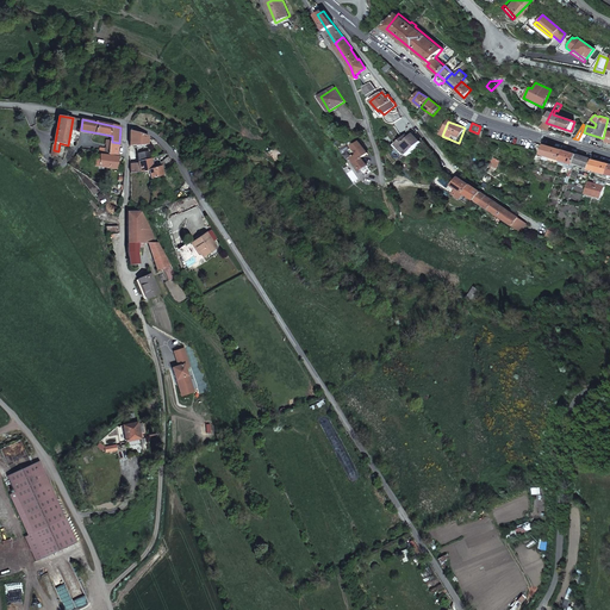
[(138,162),(150,159),(148,150),(147,136),(130,130),(130,145),(136,147),(138,162)]
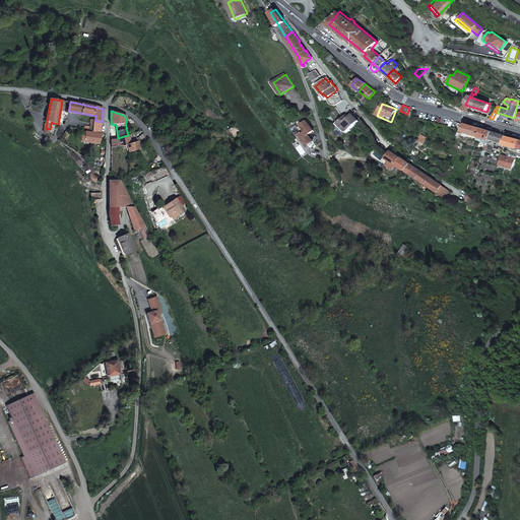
[(348,134),(361,122),(353,115),(350,118),(348,116),(339,125),(348,134)]
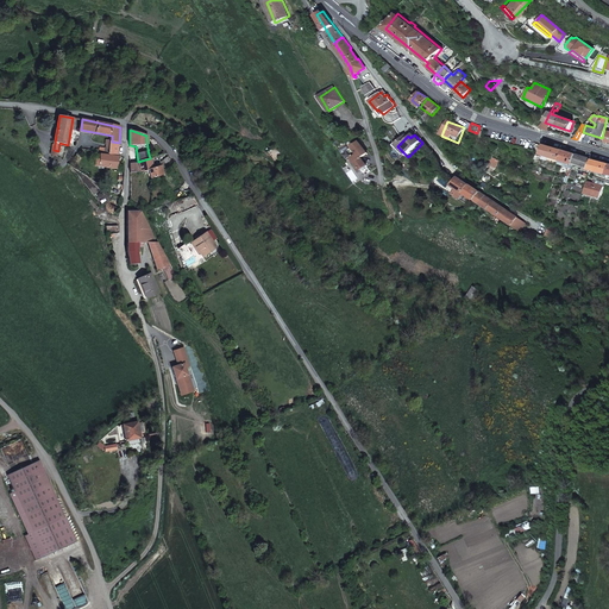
[(353,155),(363,167),(370,162),(363,155),(370,149),(360,138),(353,143),(359,150),(353,155)]
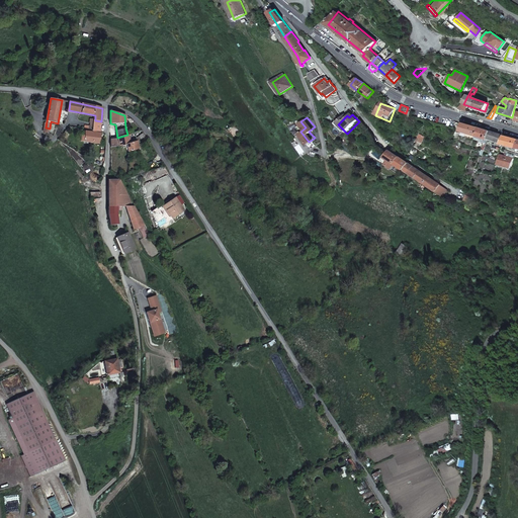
[(101,121),(95,120),(95,123),(94,133),(88,132),(87,134),(85,134),(84,143),(100,144),(101,135),(101,121)]
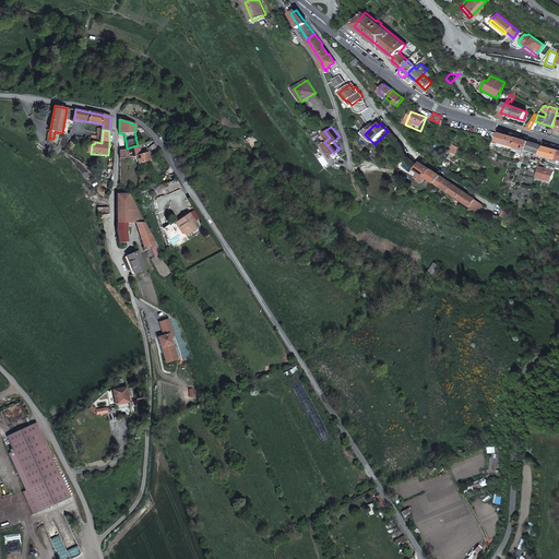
[(93,138),(93,141),(95,142),(102,143),(103,133),(98,133),(97,138),(93,138)]
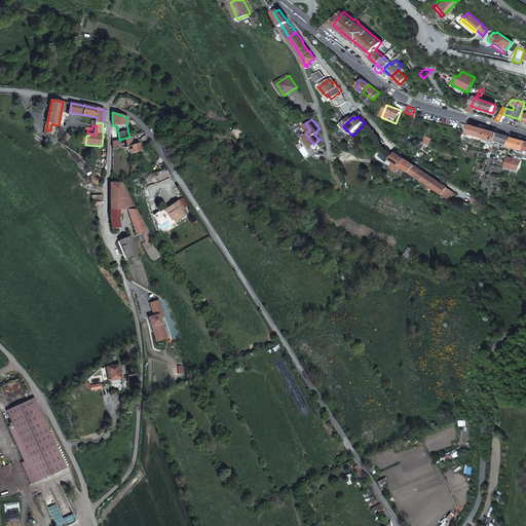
[(483,139),(486,129),(471,125),(467,134),(483,139)]
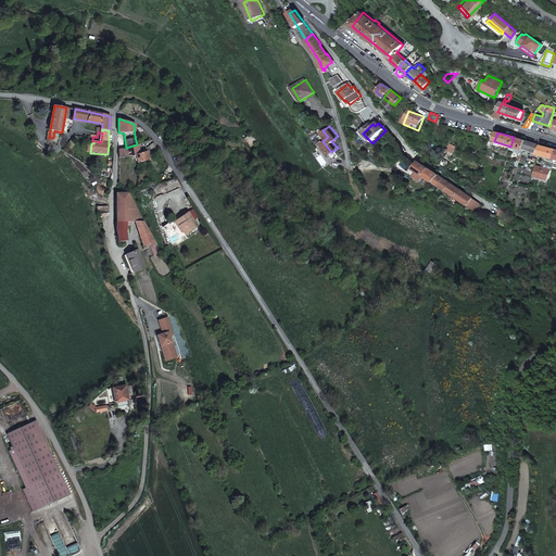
[(523,149),(527,141),(514,137),(510,147),(509,151),(514,152),(515,148),(523,150),(523,149)]
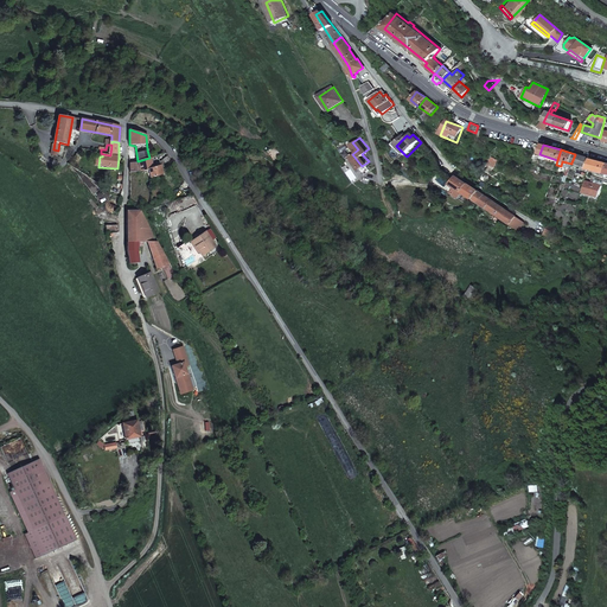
[(588,167),(590,159),(575,154),(572,163),(588,167)]
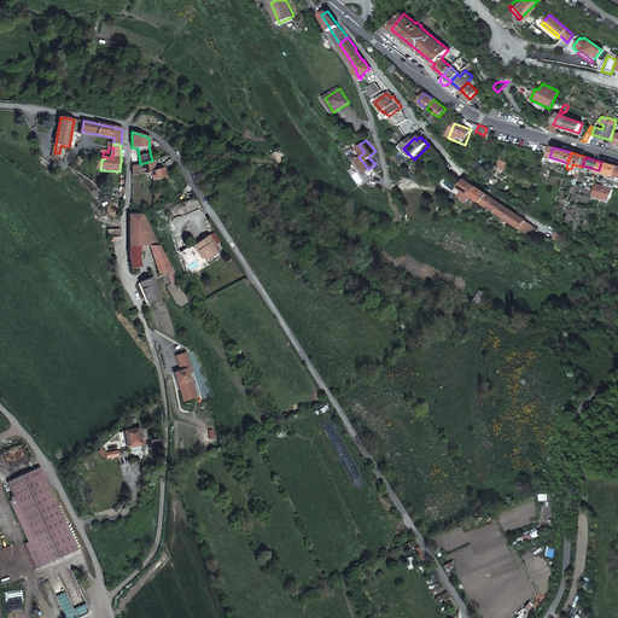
[(161,172),(163,172),(175,167),(173,163),(161,167),(162,168),(156,170),(152,161),(140,164),(140,167),(141,174),(151,172),(156,172),(158,179),(162,178),(161,172)]
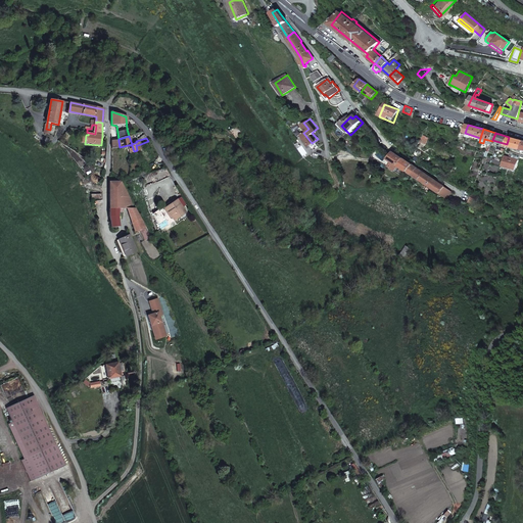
[(521,150),(522,143),(522,140),(509,137),(507,144),(507,146),(521,150)]
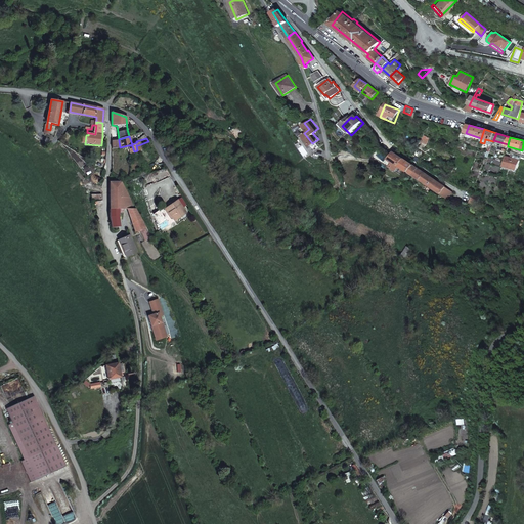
[(322,144),(318,139),(312,143),(316,148),(322,144)]
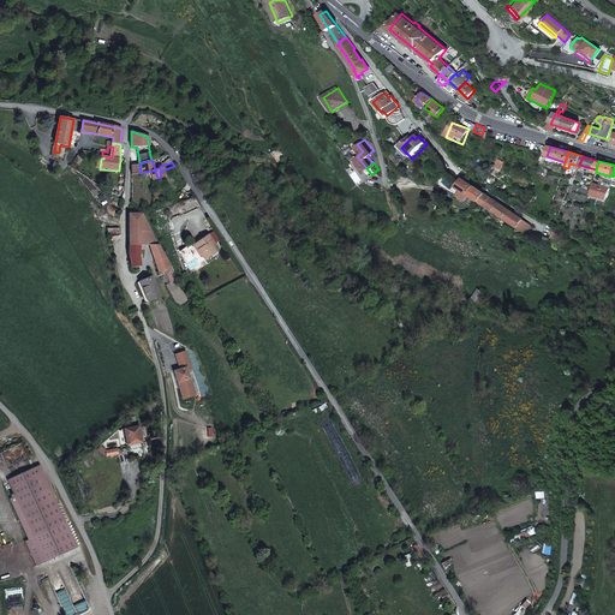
[(459,165),(458,166),(460,169),(463,172),(464,173),(467,175),(469,174),(459,165)]
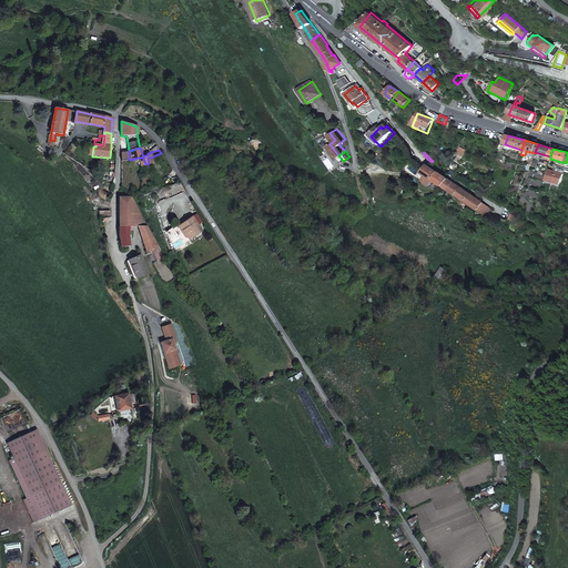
[(151,165),(150,158),(148,158),(149,163),(145,164),(143,158),(139,158),(140,168),(151,165)]
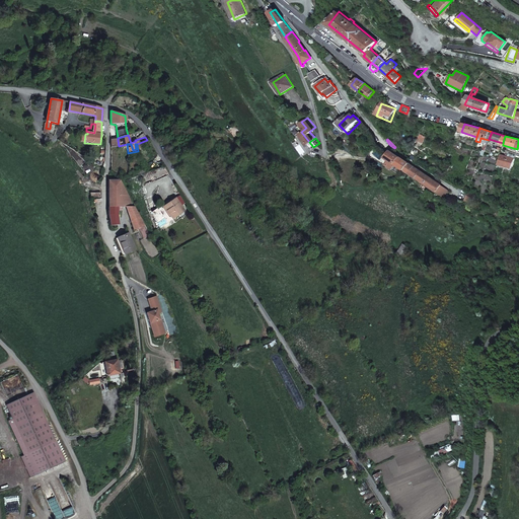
[(410,174),(415,166),(390,150),(384,158),(410,174)]
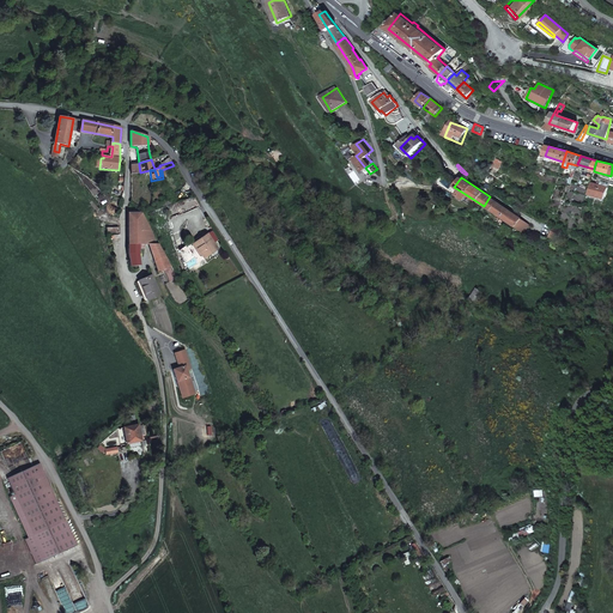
[(589,193),(605,198),(607,188),(593,184),(589,193)]
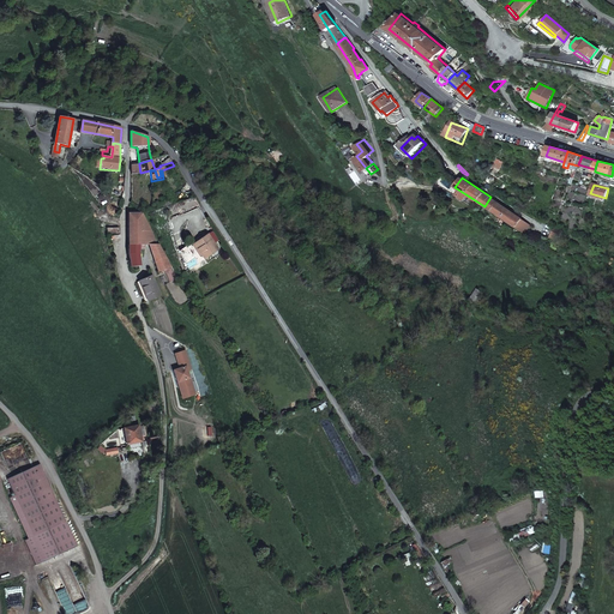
[(589,198),(605,203),(606,198),(590,193),(589,198)]
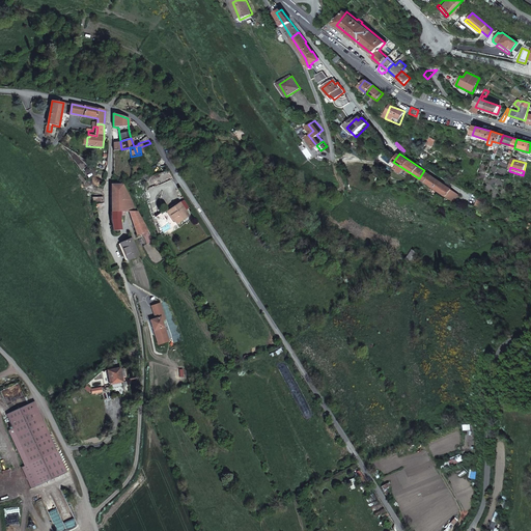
[(425,183),(430,174),(424,170),(419,178),(425,183)]
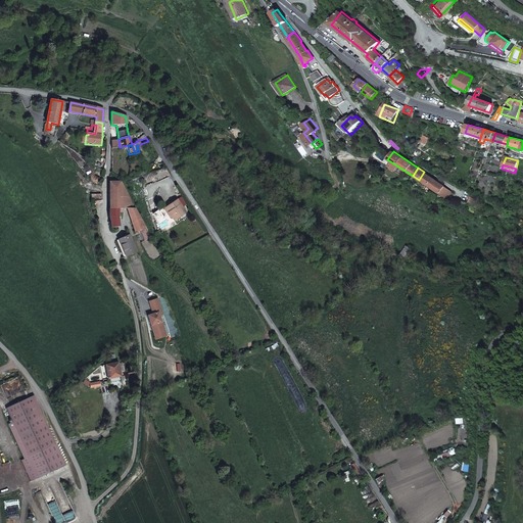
[(444,186),(424,172),(419,180),(439,193),(444,186)]
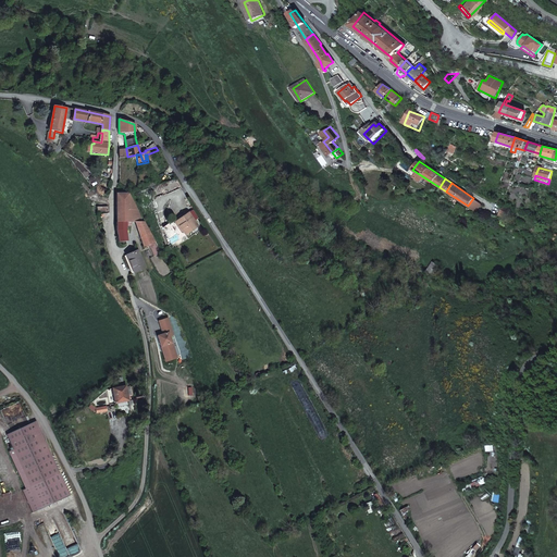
[(141,215),(128,194),(118,195),(115,233),(119,247),(121,250),(126,247),(124,233),(126,233),(126,229),(124,230),(123,224),(127,224),(127,221),(132,220),(143,245),(148,243),(156,239),(141,215)]
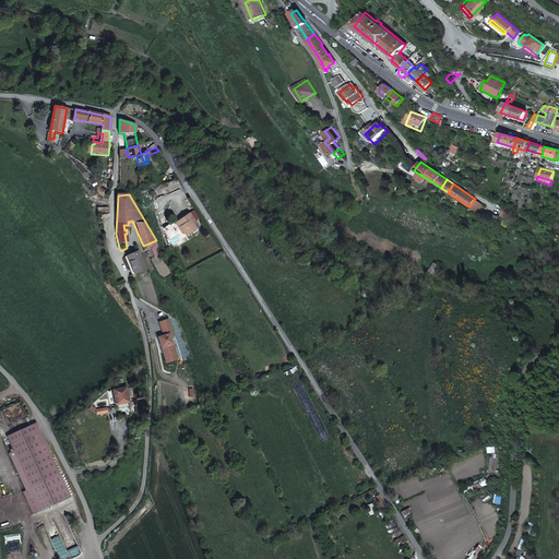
[(478,201),(475,199),(470,206),(478,211),(483,204),(478,201)]
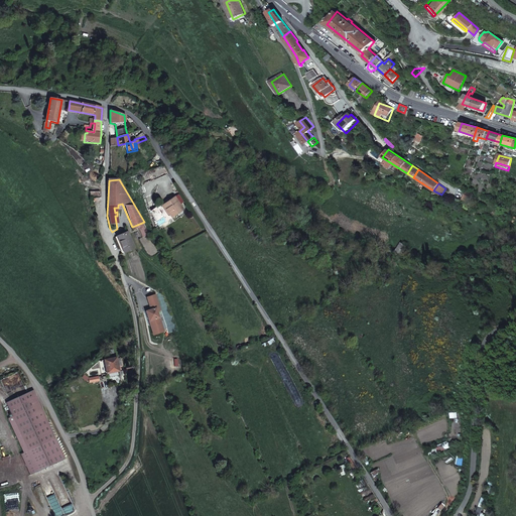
[(171,218),(183,210),(174,197),(161,205),(164,210),(166,209),(171,218)]
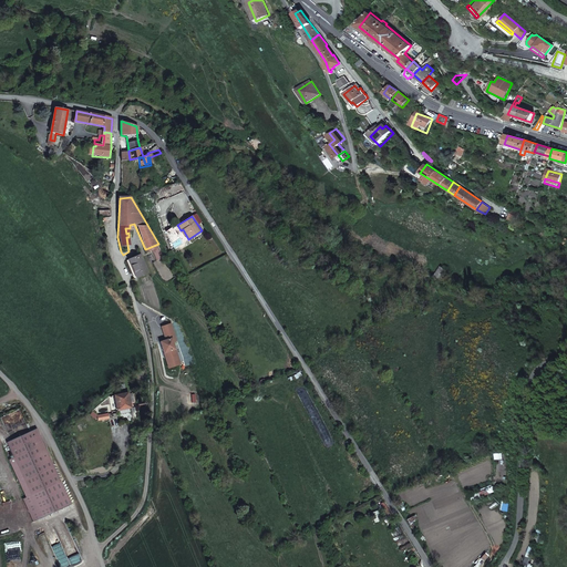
[(172,225),(165,229),(174,247),(183,241),(172,225)]
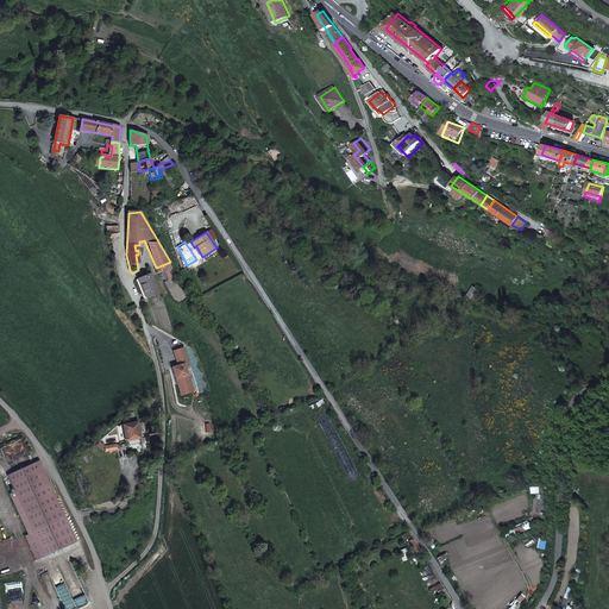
[(179,274),(170,262),(162,265),(170,278),(179,274)]
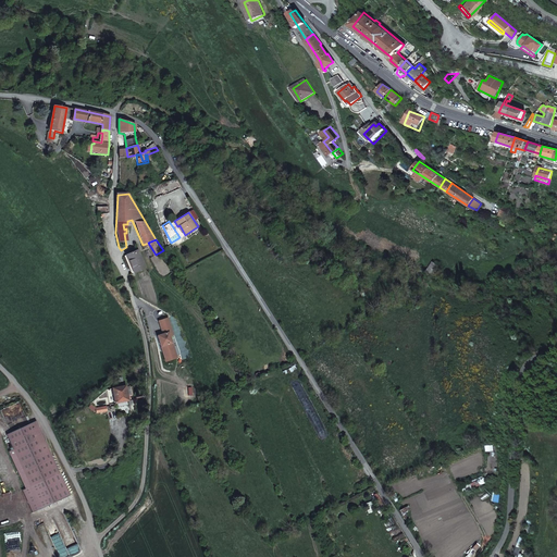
[(133,252),(125,256),(133,274),(140,271),(133,252)]
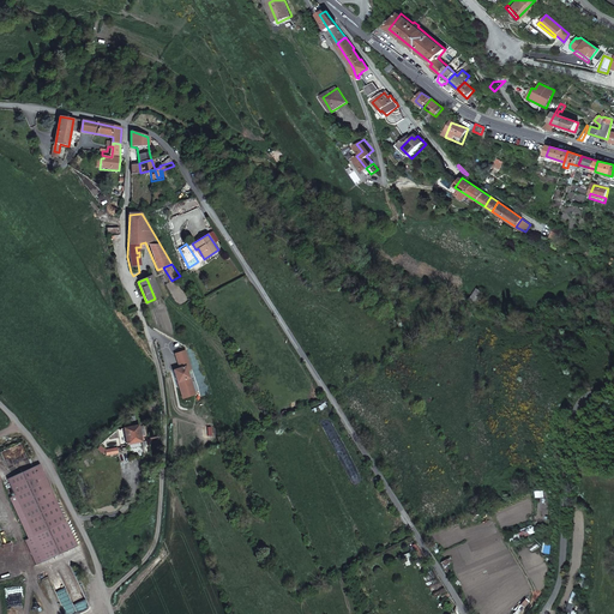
[(191,365),(187,349),(174,354),(179,367),(173,369),(181,398),(196,395),(186,366),(191,365)]
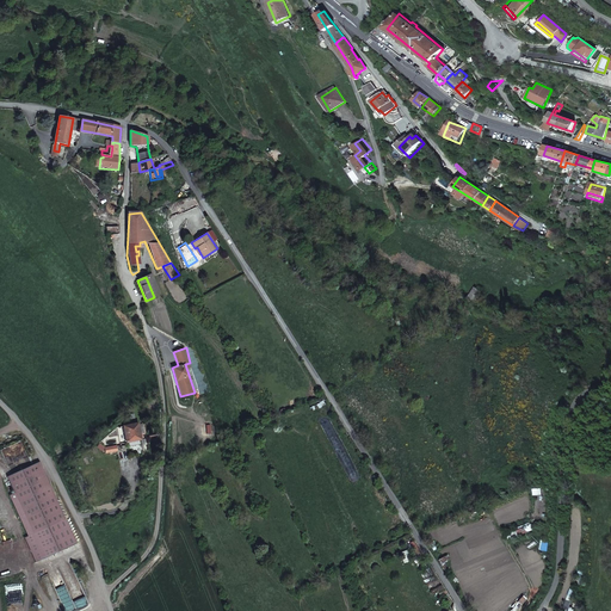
[(122,427),(127,444),(142,440),(139,424),(122,427)]
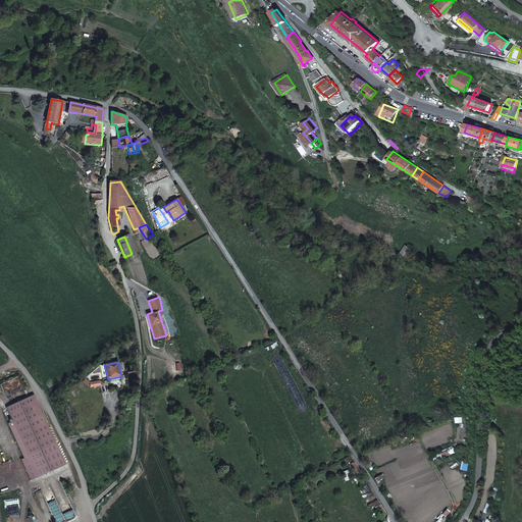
[(100,366),(103,380),(108,379),(104,365),(100,366)]
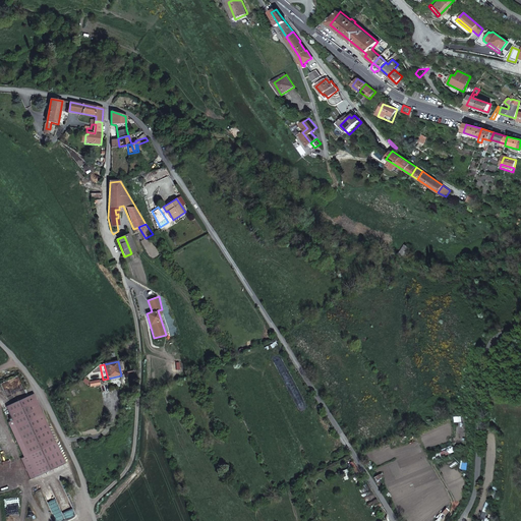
[(31,479),(65,464),(33,393),(5,405),(12,421),(8,423),(23,457),(20,458),(31,479)]
